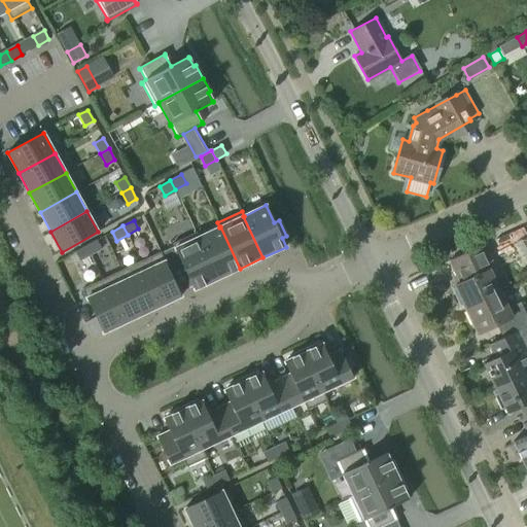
[(219,227),(199,237),(198,238),(217,279),(240,269),(220,226),(219,227)]
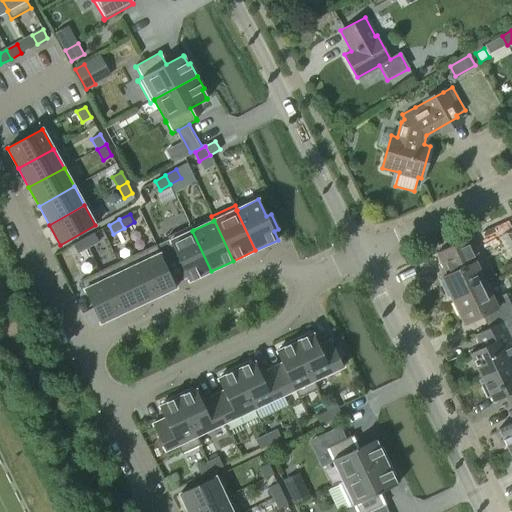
[(192,231),(193,230),(191,226),(167,237),(189,282),(211,271),(192,231)]
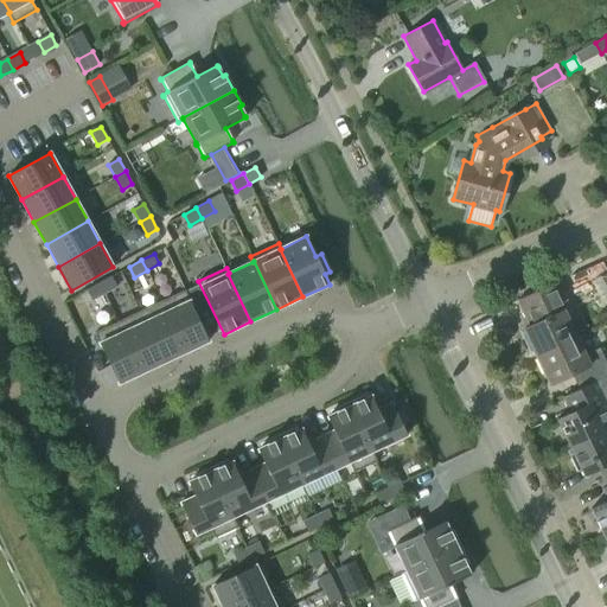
[(98,283),(104,294),(117,287),(112,276),(98,283)]
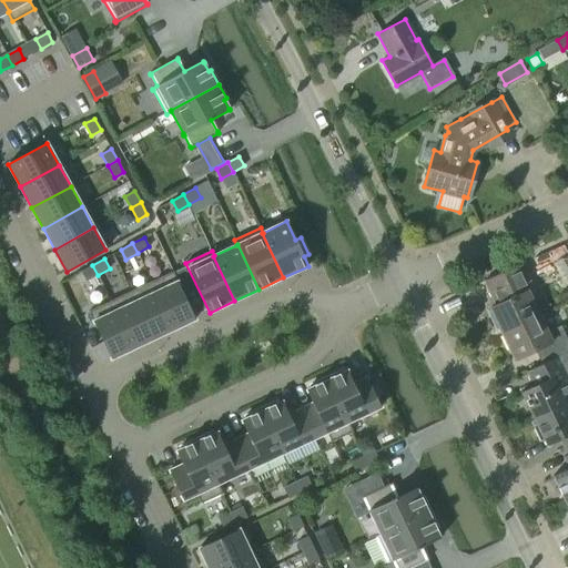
[(489,307),(503,333),(537,316),(518,279),(524,276),(518,264),(493,277),(504,300),(489,307)]
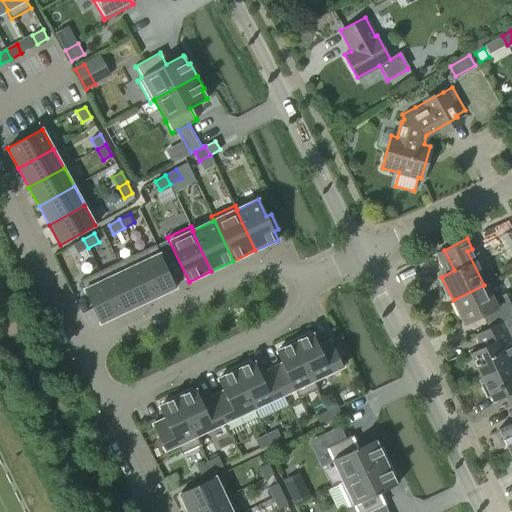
[(78,254),(88,248),(83,239),(73,245),(78,254)]
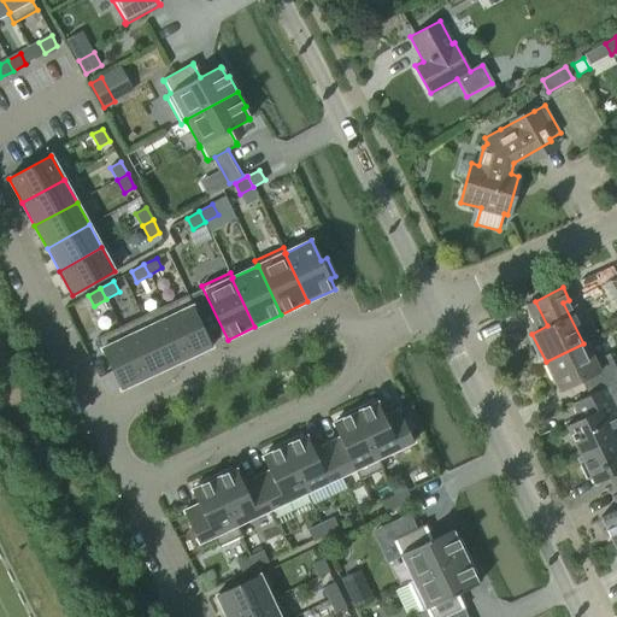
[(165,306),(189,358),(212,347),(188,295),(165,306)]
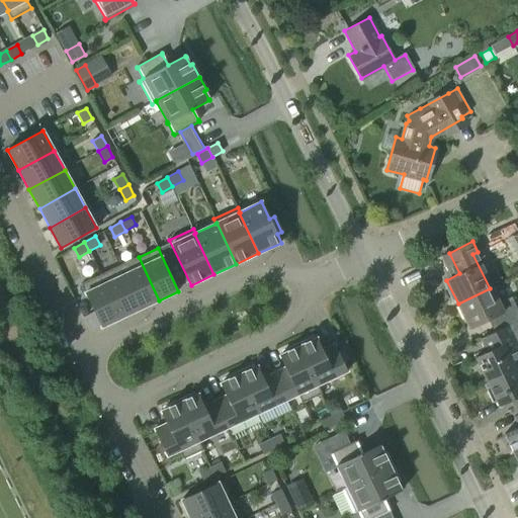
[(139,257),(119,266),(140,310),(159,300),(139,257)]
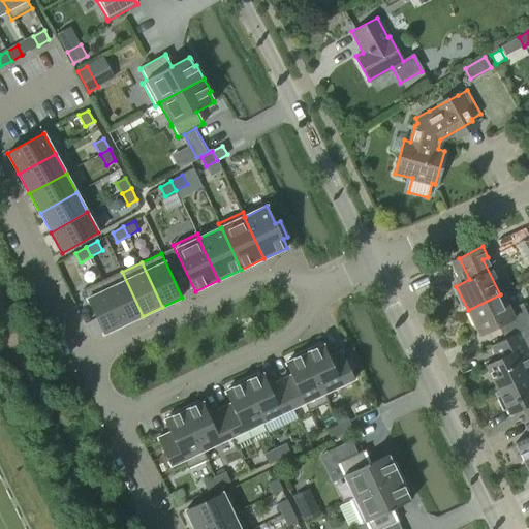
[(122,272),(102,281),(123,325),(143,316),(122,272)]
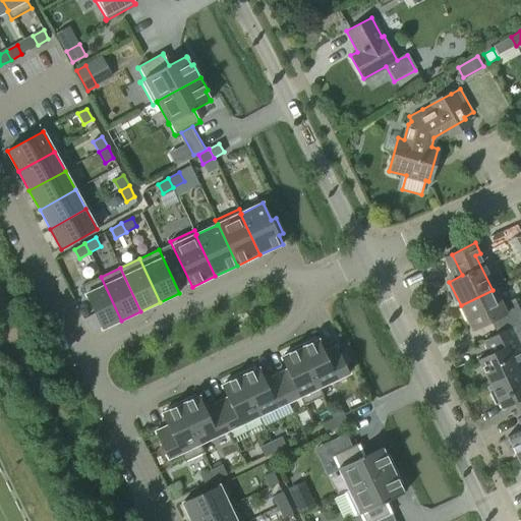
[(121,321),(101,277),(81,286),(102,330),(121,321)]
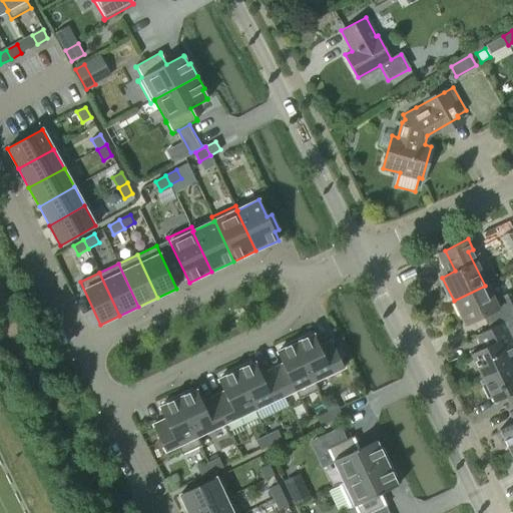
[(484,316),(490,329),(510,319),(512,317),(512,311),(505,295),(493,301),(485,286),(454,301),(466,325),(484,316)]
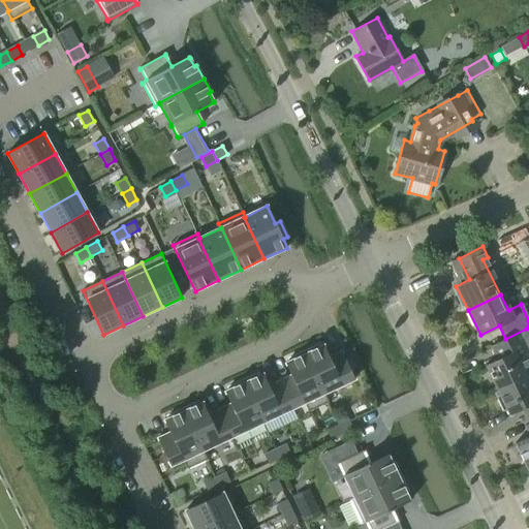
[(528,334),(526,329),(505,339),(491,346),(497,359),(485,365),(497,389),(528,373),(528,364),(525,355),(528,352),(528,334)]
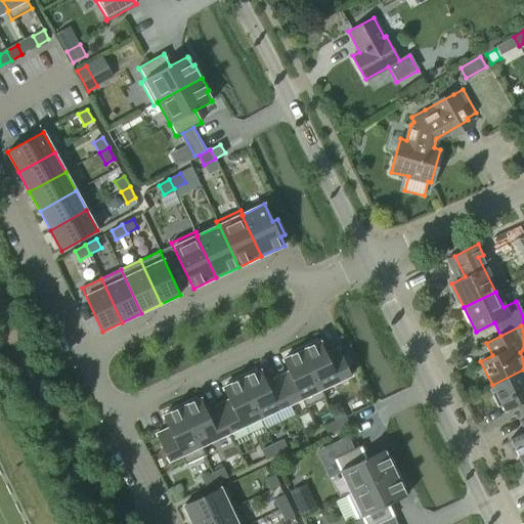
[(315,342),(300,349),(320,390),(321,390),(351,376),(338,348),(326,354),(320,342),(316,344),(315,342)]
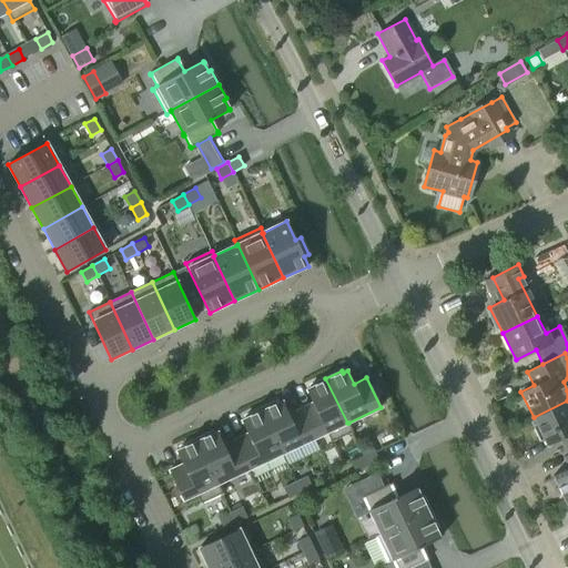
[(313,404),(301,409),(314,438),(326,433),(331,443),(353,433),(348,423),(347,423),(325,378),(310,385),(311,388),(306,391),(313,404)]
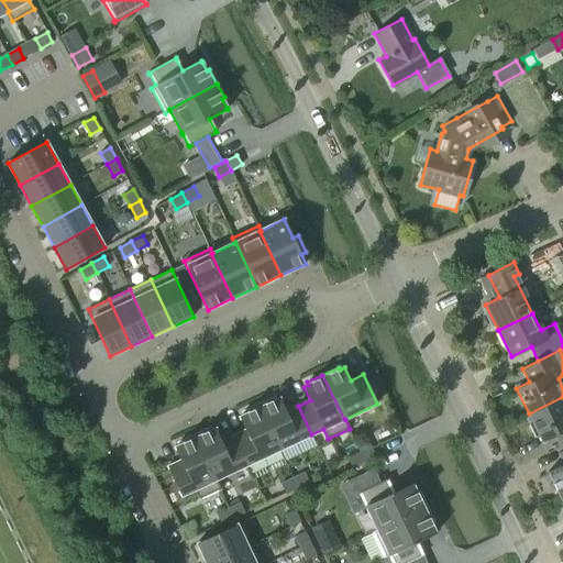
[(562,397),(529,414),(542,442),(555,435),(562,446),(562,445),(562,397)]
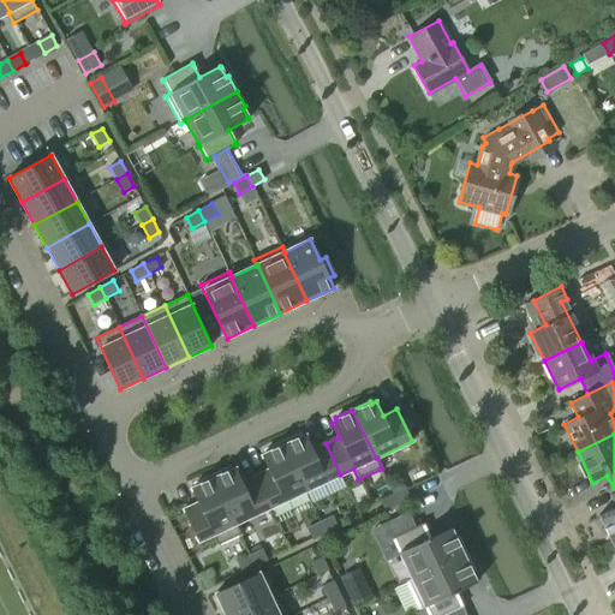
[(282,442),(305,491),(340,475),(326,443),(312,449),(305,435),(300,437),(299,435),(282,442)]
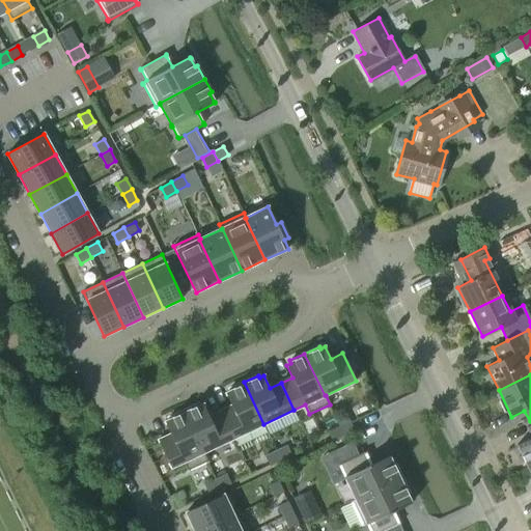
[(233,439),(263,424),(244,382),(229,389),(230,391),(225,393),(231,406),(220,411),(233,439)]
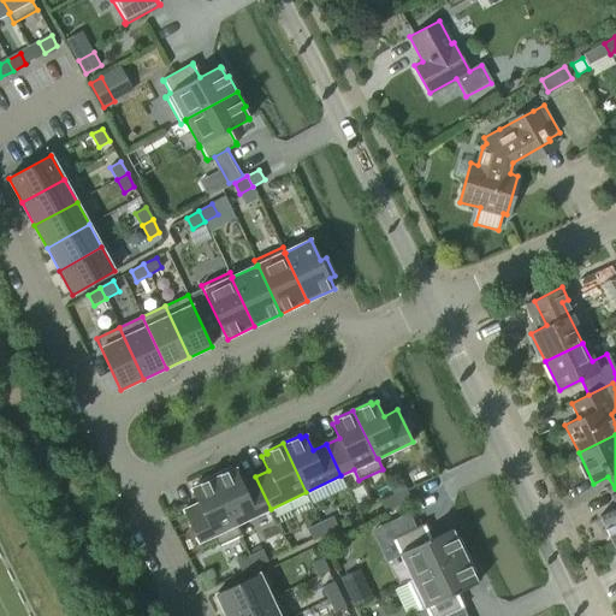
[(237,525),(271,509),(255,477),(242,484),(236,468),(231,471),(229,468),(212,477),(236,526),(237,525)]
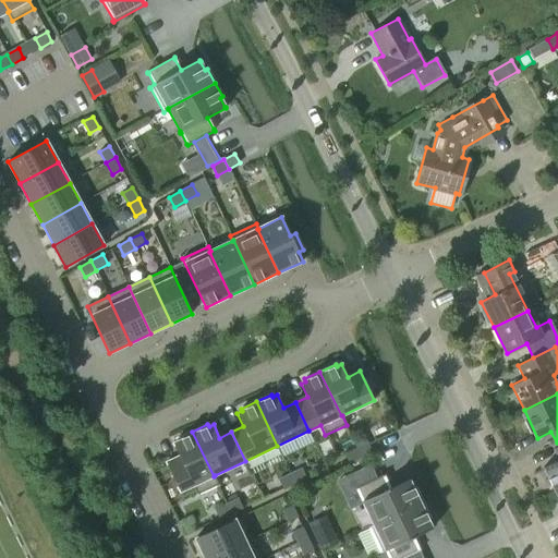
[(214,476),(192,432),(177,439),(178,441),(173,444),(179,457),(167,462),(180,492),(193,485),(197,495),(218,485),(215,475),(214,476)]
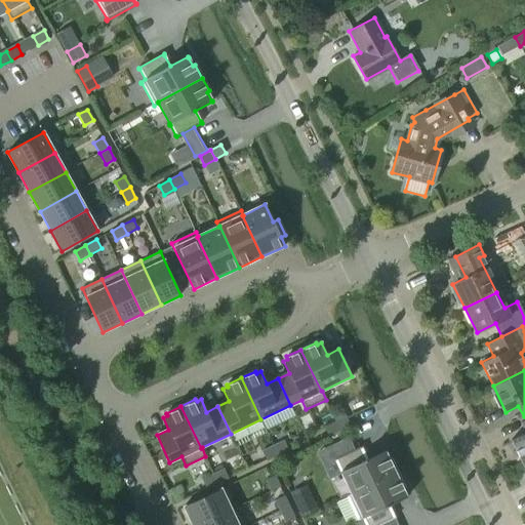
[(336,423),(340,433),(352,427),(347,417),(336,423)]
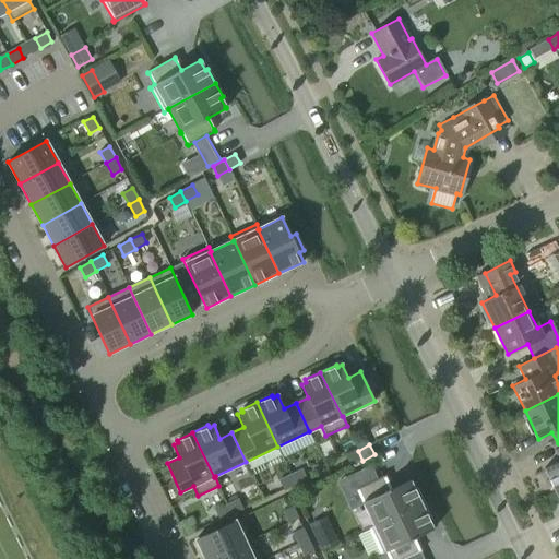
[(555,494),(558,491),(558,448),(555,450),(558,459),(558,460),(543,468),(555,494)]
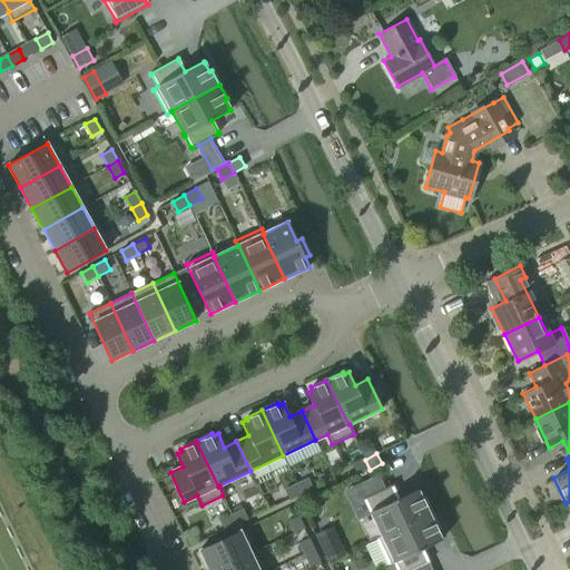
[(357,475),(370,470),(365,460),(353,465),(357,475)]
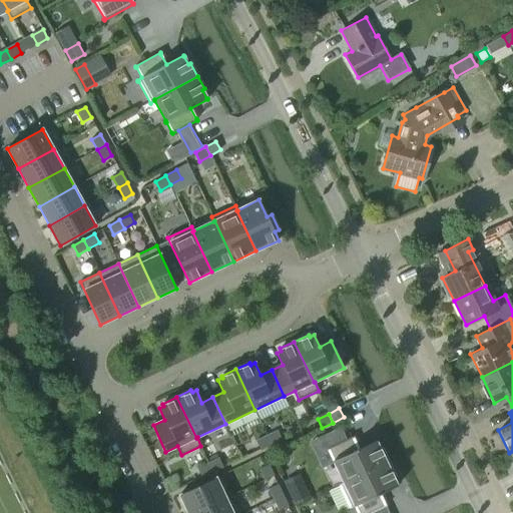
[(278,430),(267,435),(272,445),(282,439),(278,430)]
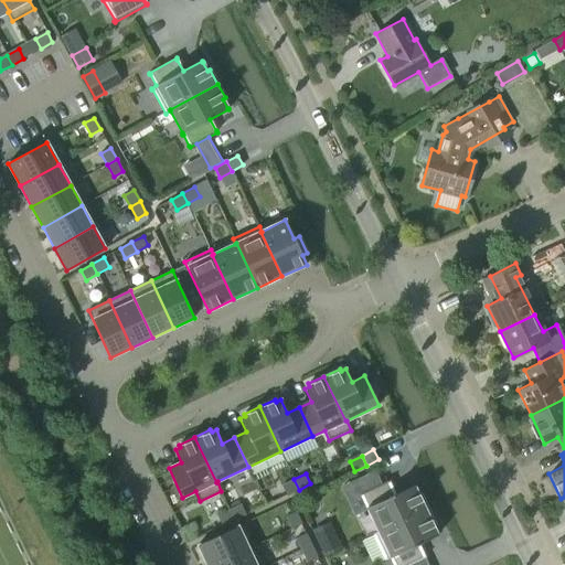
[(299,490),(294,479),(281,486),(287,496),(299,490)]
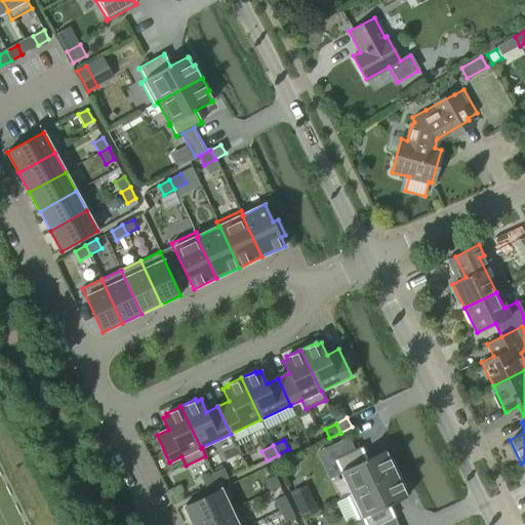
[(341,473),(352,494),(352,495),(398,474),(391,459),(389,460),(385,452),(386,452),(385,451),(366,459),(361,448),(362,448),(361,447),(334,459),(335,460),(340,472),(340,473),(341,473)]
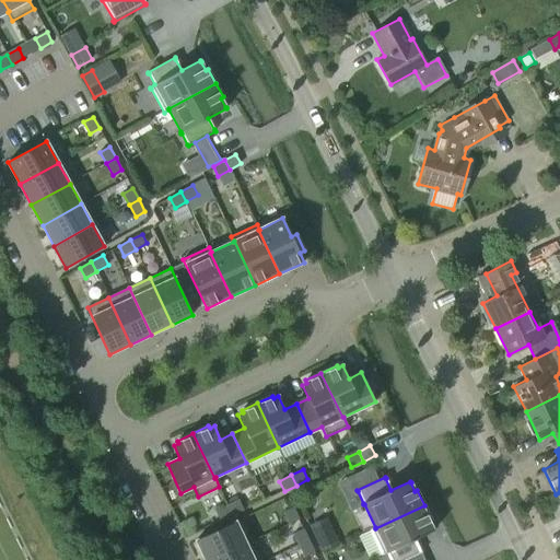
[(228,505),(232,515),(244,510),(240,500),(228,505)]
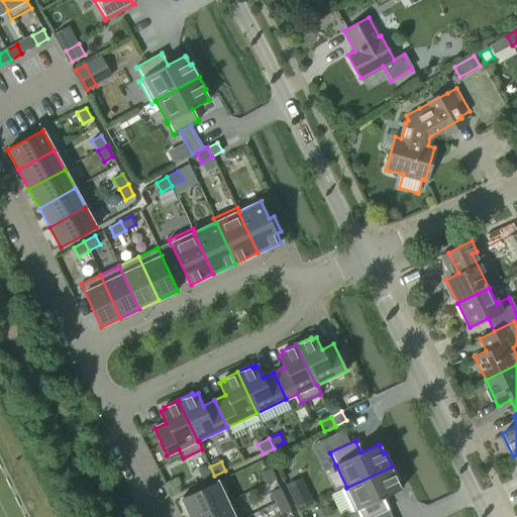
[(203,481),(214,476),(210,467),(199,472),(203,481)]
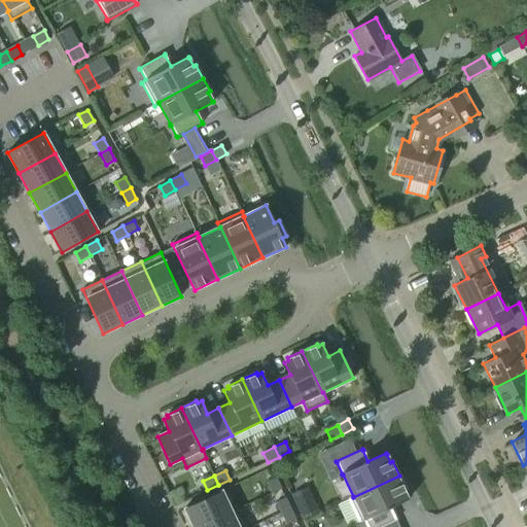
[(353,497),(353,496),(348,498),(359,521),(359,523),(364,520),(366,526),(381,526),(396,520),(396,519),(395,519),(390,508),(409,499),(408,498),(403,490),(406,489),(399,476),(353,497)]
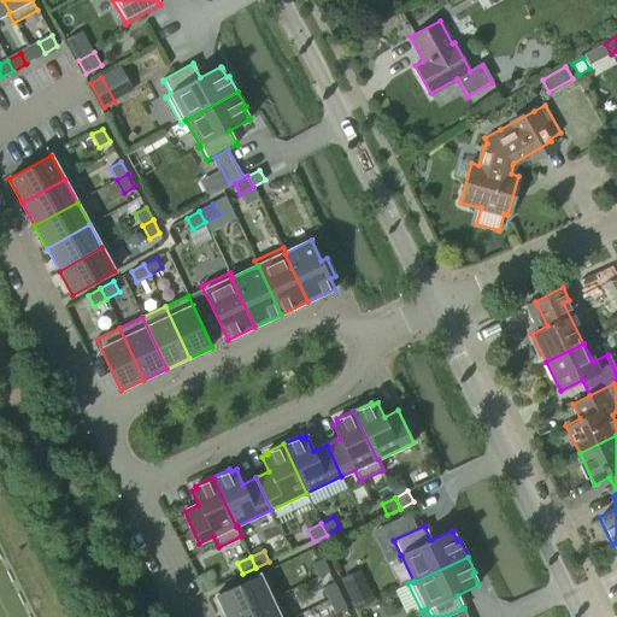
[(311,564),(318,577),(329,573),(322,559),(311,564)]
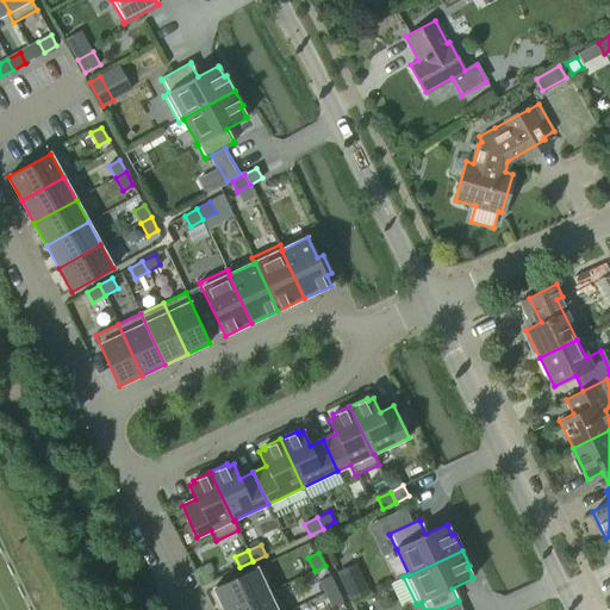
[(223,609),(230,609),(268,592),(256,568),(213,589),(223,609)]
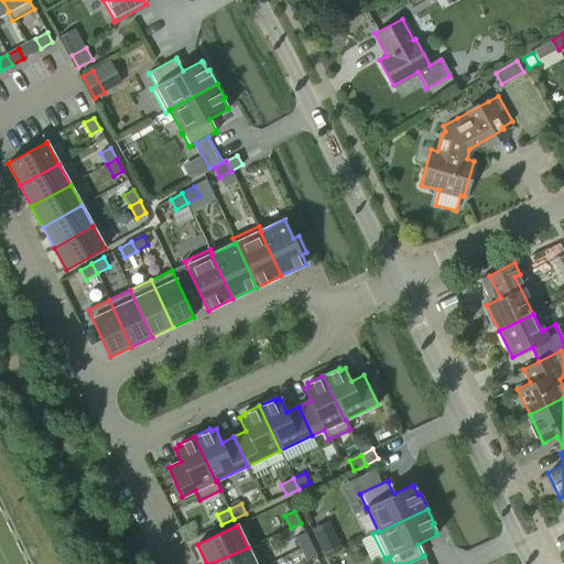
[(312,532),(324,557),(343,549),(336,537),(331,539),(325,525),(312,532)]
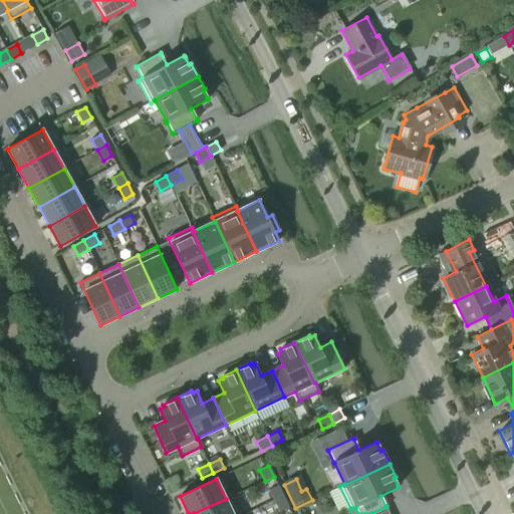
[(269,490),(274,501),(283,496),(278,486),(269,490)]
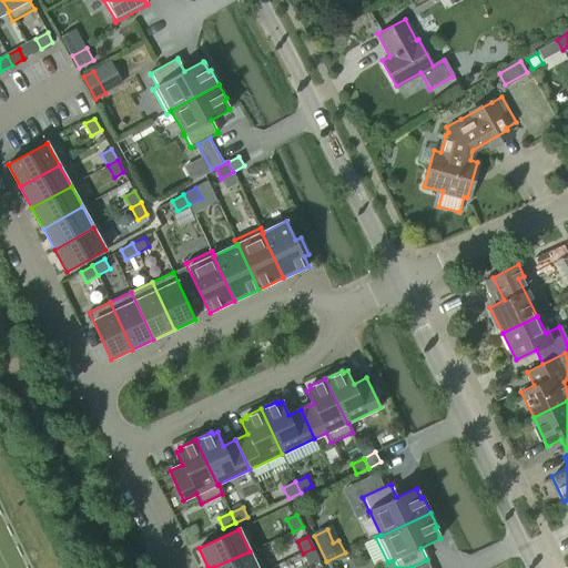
[(313,548),(303,554),(308,566),(318,560),(313,548)]
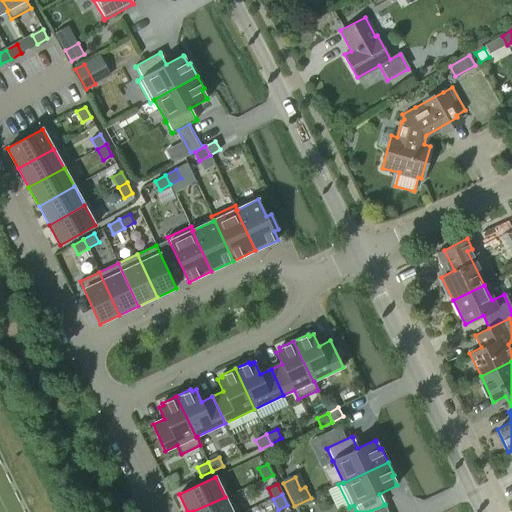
[(231,511),(225,497),(193,511),(231,511)]
